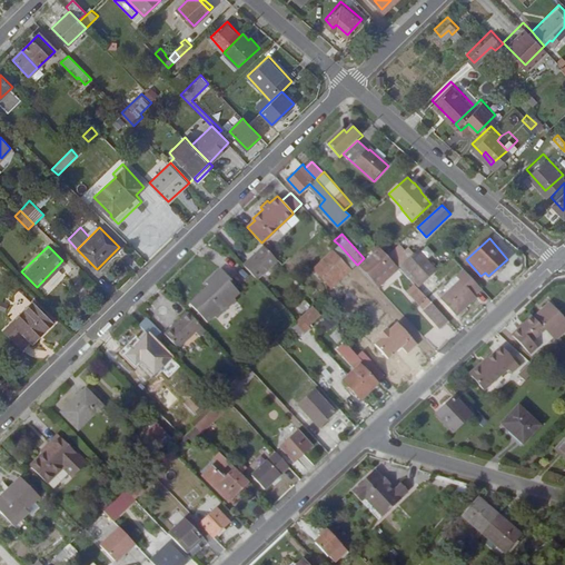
[(256,278),(277,259),(264,246),(243,265),(256,278)]
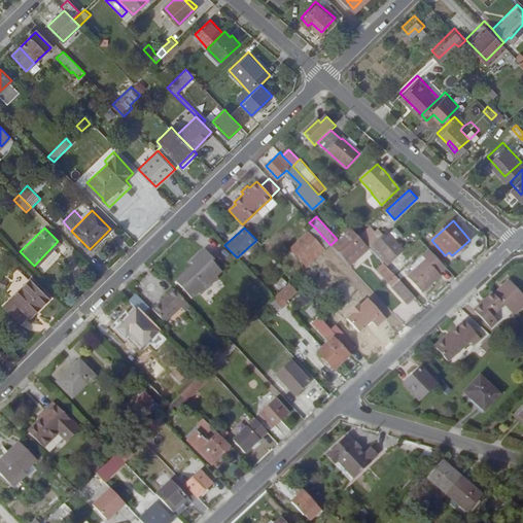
[(330,245),(315,228),(297,245),(300,247),(293,253),(307,267),(330,245)]
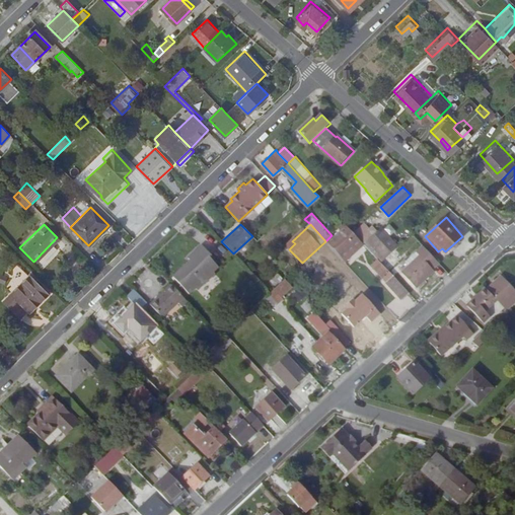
[(332,235),(325,241),(346,263),(365,246),(359,239),(357,238),(352,232),(345,224),(332,235)]
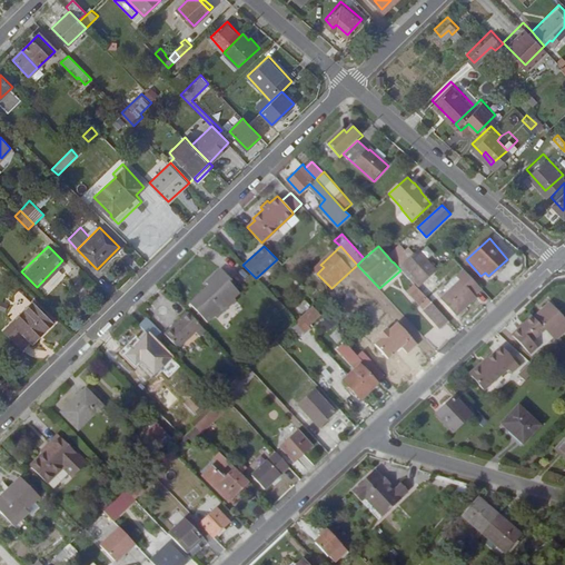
[(415,286),(416,287),(436,270),(418,250),(414,254),(409,248),(394,263),(400,270),(402,271),(405,269),(413,277),(409,280),(415,286)]
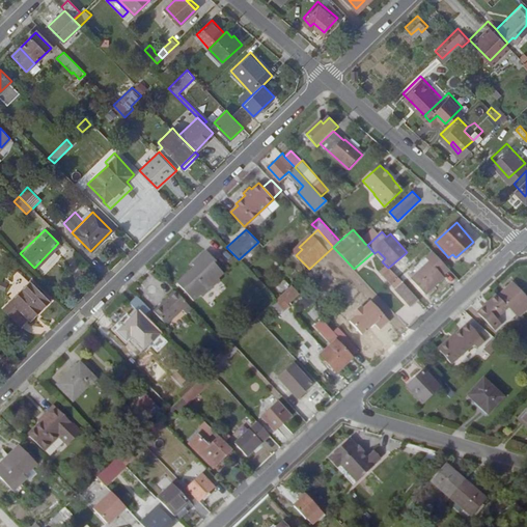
[(296,255),(302,249),(299,247),(294,252),(296,255)]
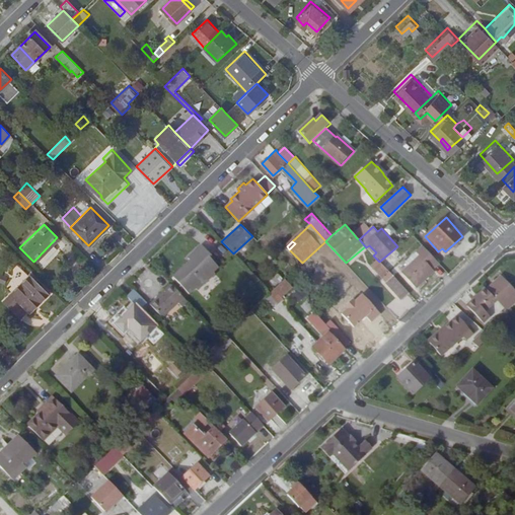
[(210,255),(200,245),(188,256),(190,259),(171,276),(189,295),(195,289),(197,292),(214,276),(213,274),(219,269),(208,256),(210,255)]
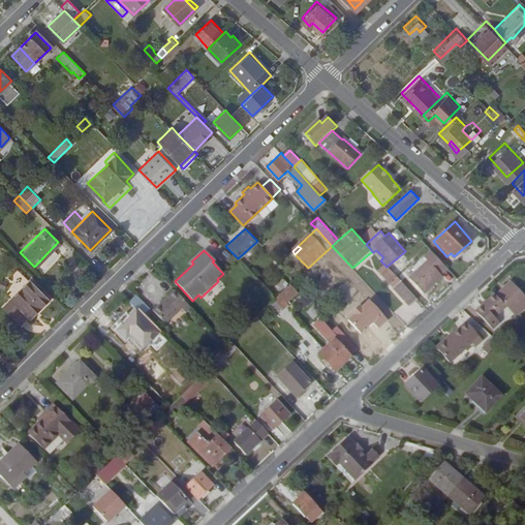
[(424,258),(427,263),(417,272),(409,278),(425,295),(442,279),(440,277),(448,270),(432,252),(424,258)]
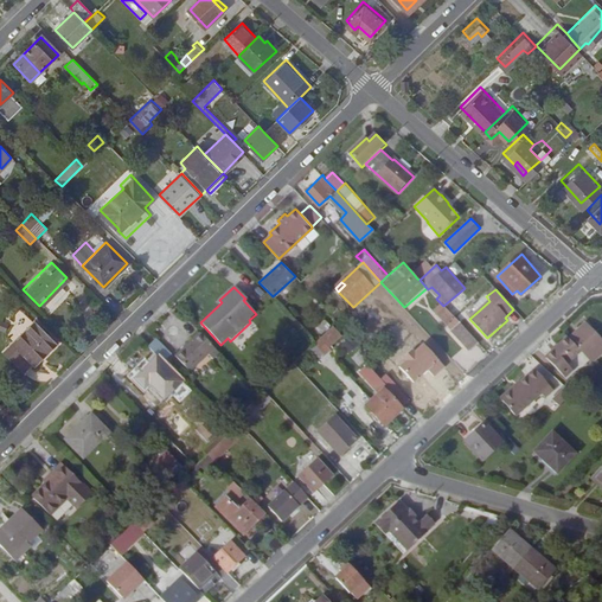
[(478,312),(490,301),(486,296),(474,308),(478,312)]
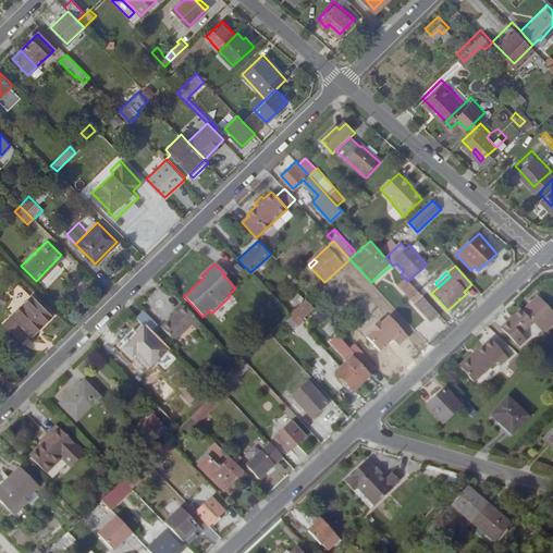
[(407,281),(406,280),(400,286),(412,299),(418,293),(407,281)]
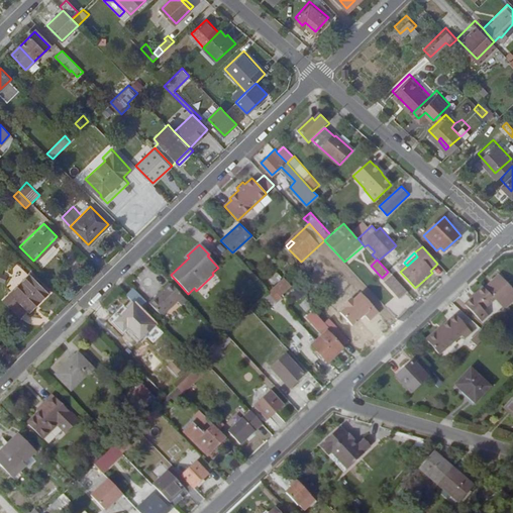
[(270,281),(278,273),(273,268),(265,277),(270,281)]
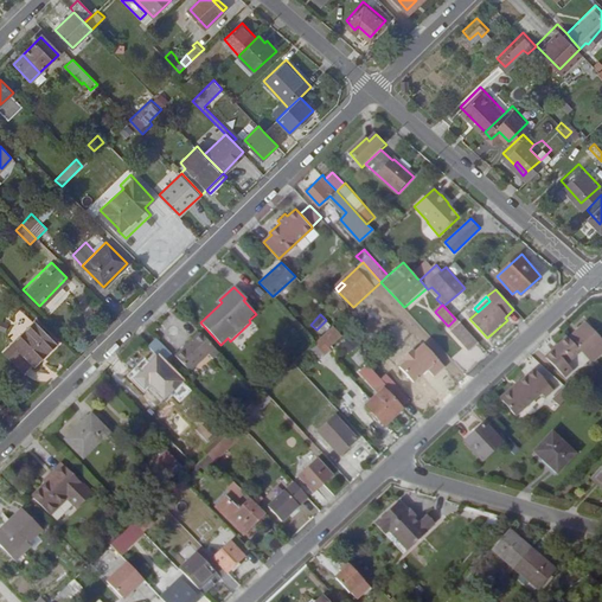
[(4,350),(21,369),(24,366),(31,360),(32,363),(57,340),(36,319),(6,348),(4,350)]
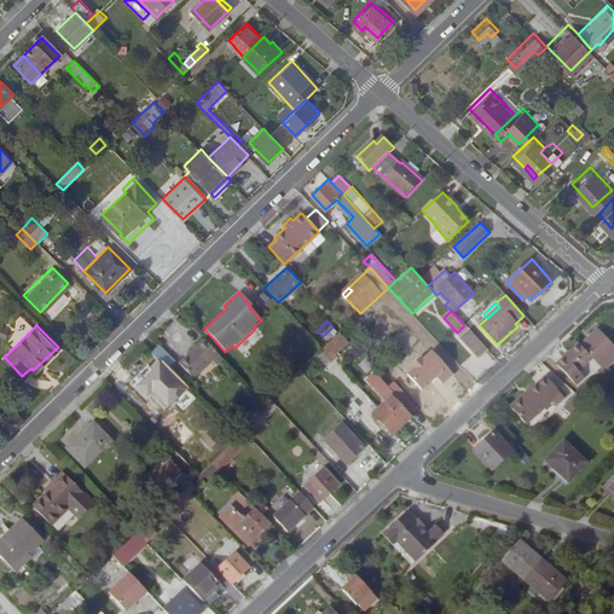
[(480,359),(488,351),(464,325),(457,332),(462,337),(461,339),(480,359)]
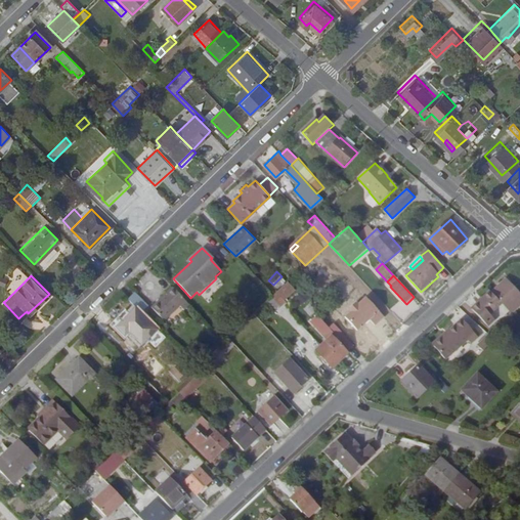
[(491,292),(494,295),(508,282),(506,279),(491,292)]
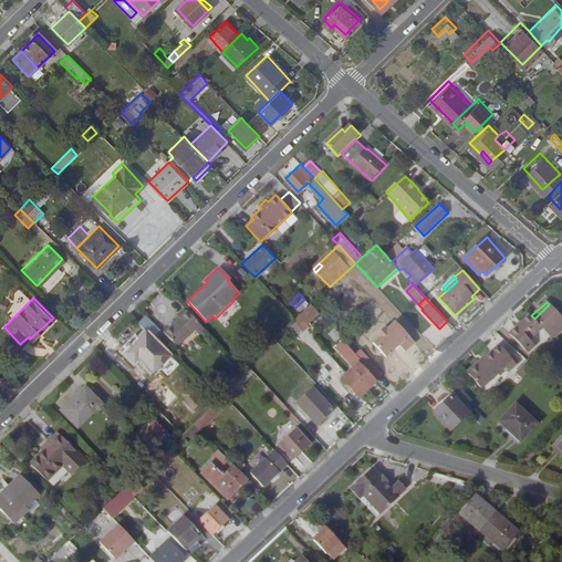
[(319,313),(311,304),(294,321),(293,321),(302,331),(304,333),(310,328),(308,324),(319,313)]
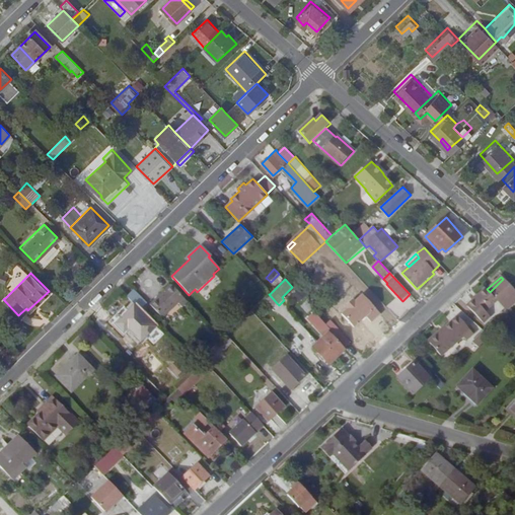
[(506,309),(514,301),(514,292),(503,279),(490,292),(499,302),(506,309)]
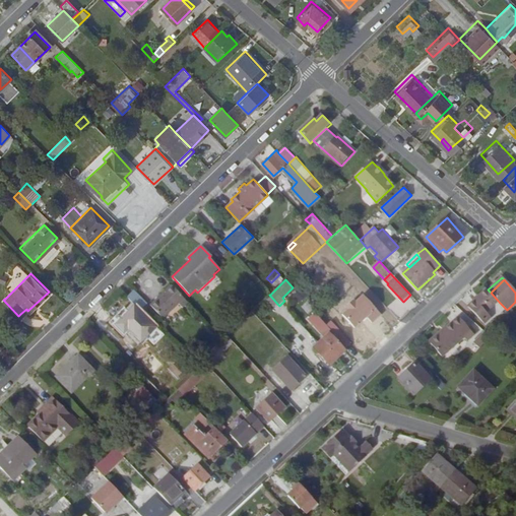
[(159,318),(182,298),(171,285),(148,305),(159,318)]
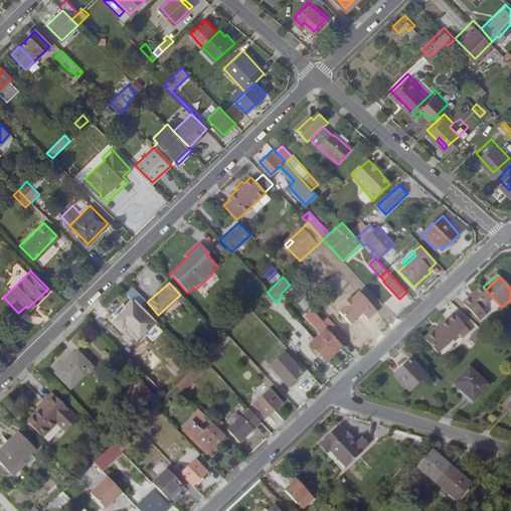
[(141,297),(131,287),(124,293),(134,304),(141,297)]
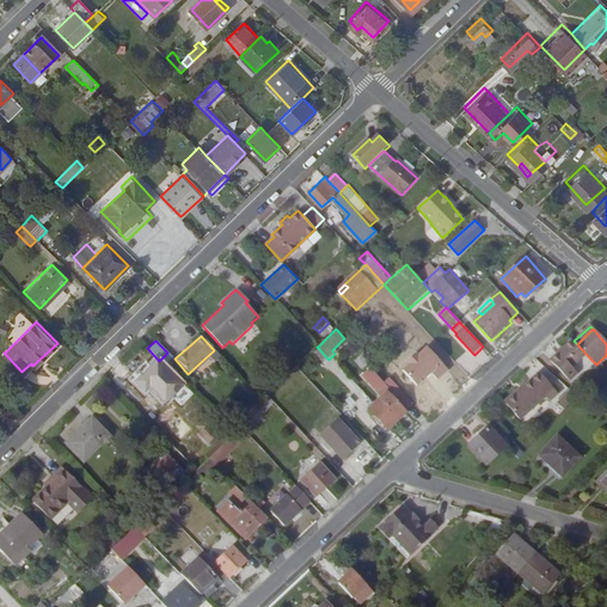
[(578,376),(572,371),(588,356),(577,344),(574,341),(551,362),(570,382),(578,376)]
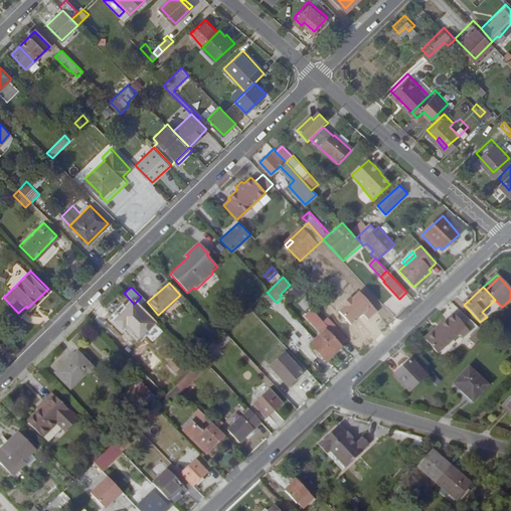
[(264,296),(272,304),(275,301),(267,292),(264,296)]
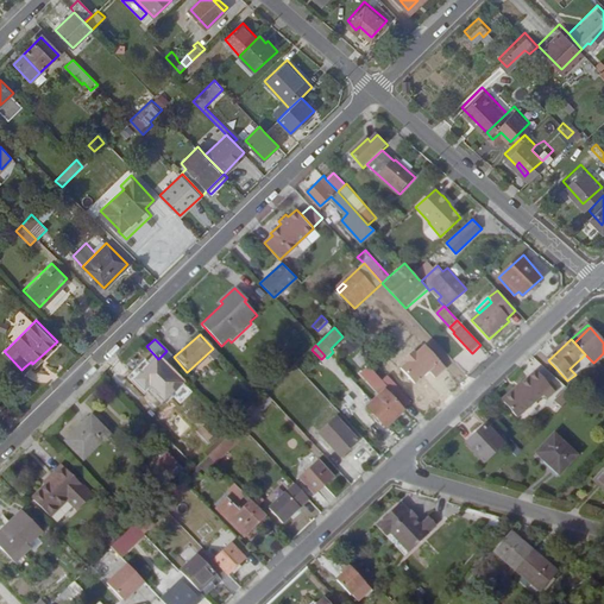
[(357,348),(348,353),(353,362),(362,357),(357,348)]
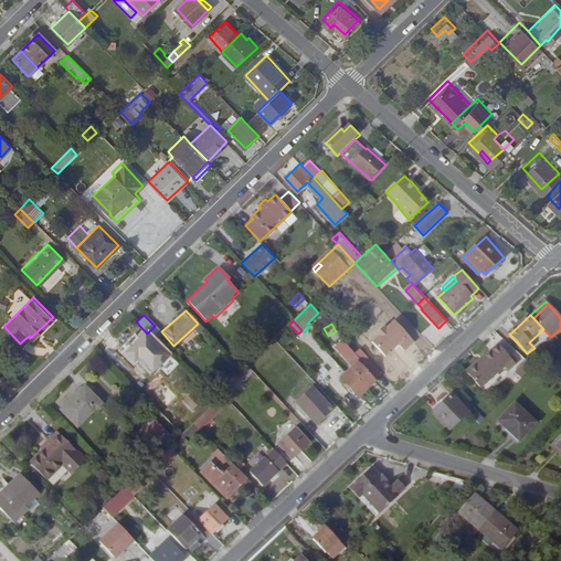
[(340,379),(358,399),(370,388),(377,382),(376,380),(382,373),(360,349),(355,353),(342,340),(334,348),(352,368),(340,379)]
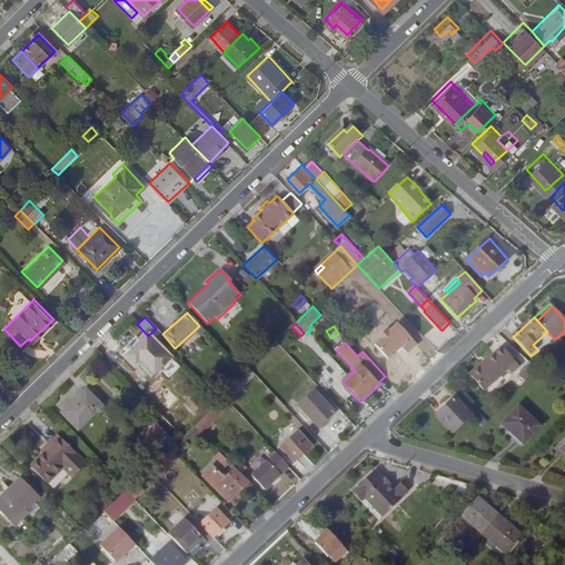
[(514,373),(521,366),(504,348),(485,364),(484,363),(469,374),(484,390),(511,368),(514,373)]
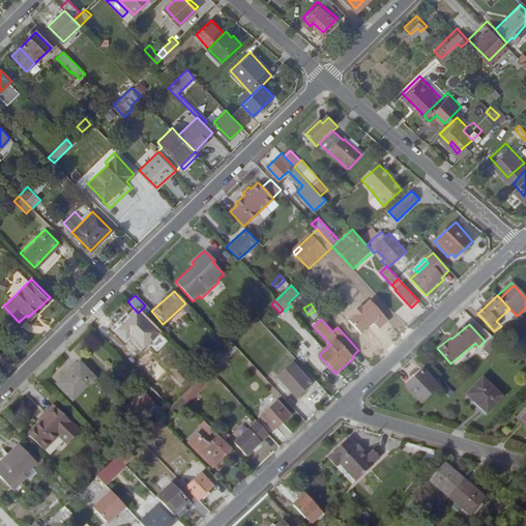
[(505,327),(494,339),(500,345),(512,333),(505,327)]
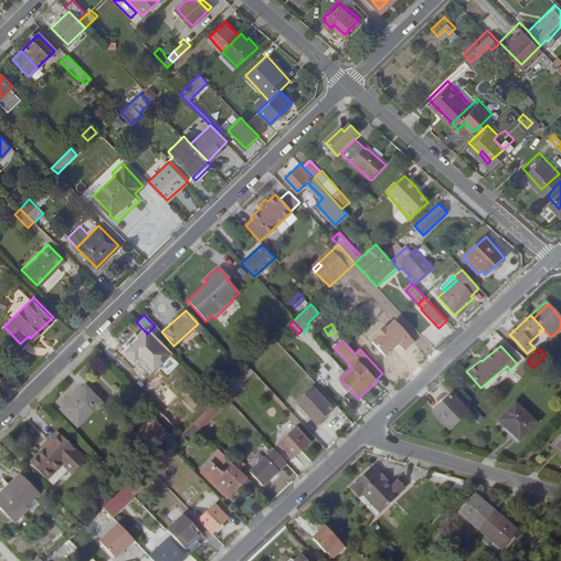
[(532,370),(533,368),(527,361),(516,373),(522,380),(532,370)]
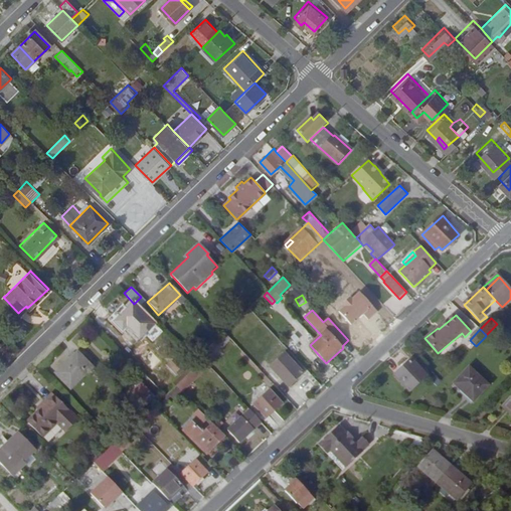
[(198,356),(204,362),(230,339),(223,332),(218,338),(198,356)]
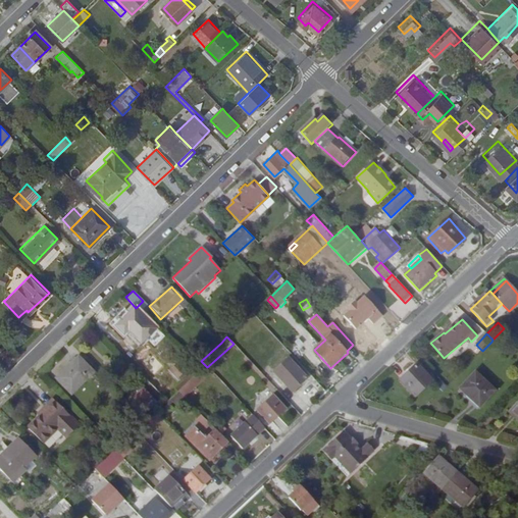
[(70,395),(94,372),(79,357),(56,378),(70,395)]
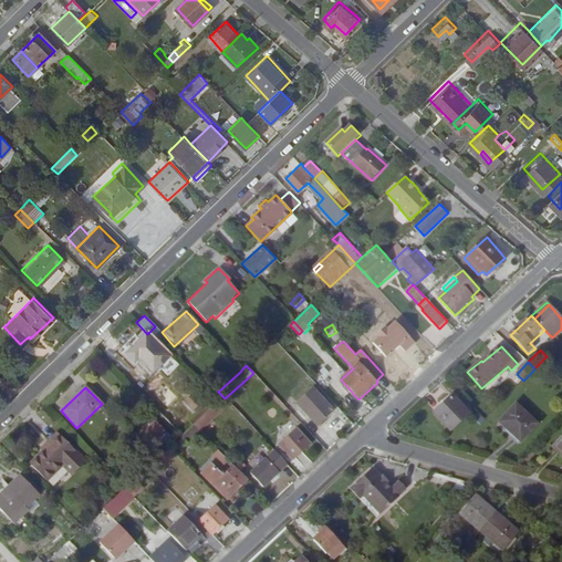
[(316,425),(334,409),(313,388),(297,403),(316,425)]
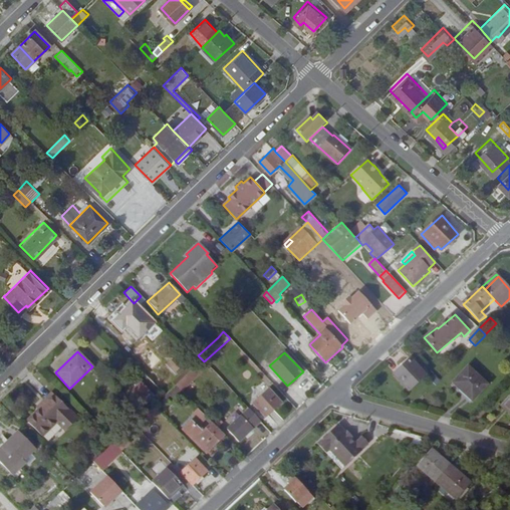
[(204,361),(198,355),(191,361),(194,365),(201,372),(208,365),(204,361)]
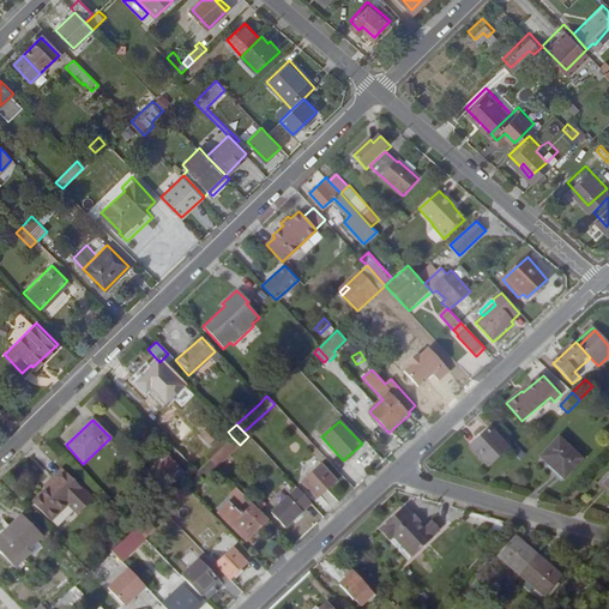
[(206,444),(215,435),(206,427),(197,435),(206,444)]
